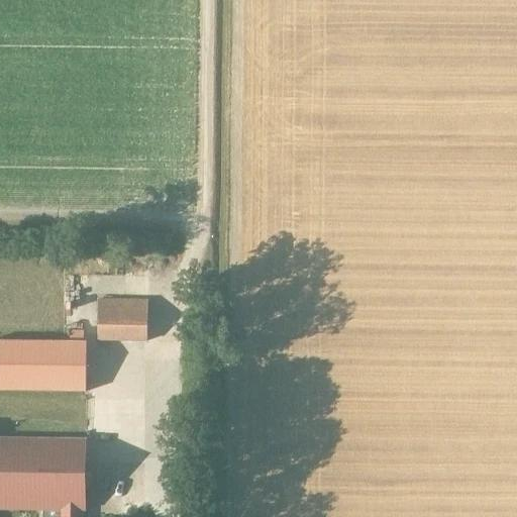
[(0,339),(66,336),(63,287),(0,290),(0,339)]
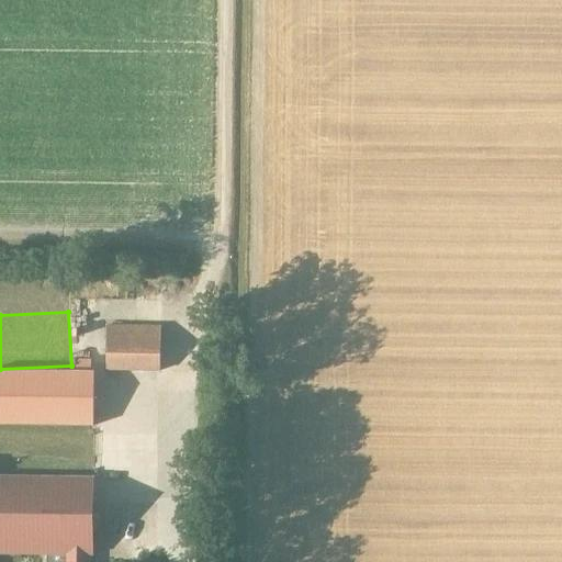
[(160,372),(160,327),(105,326),(105,372),(160,372)]
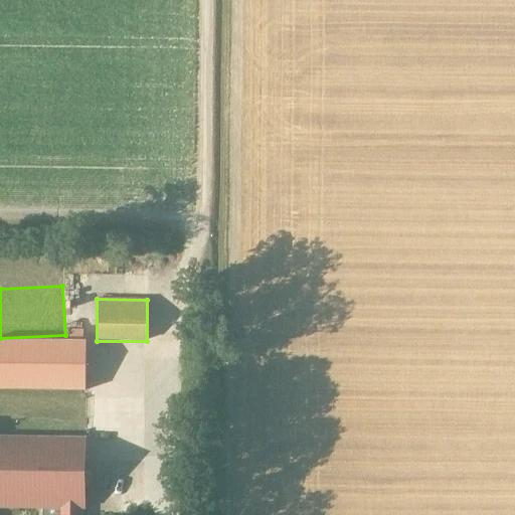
[(86,341),(82,341),(82,330),(69,330),(69,341),(0,340),(0,389),(86,390),(86,341)]
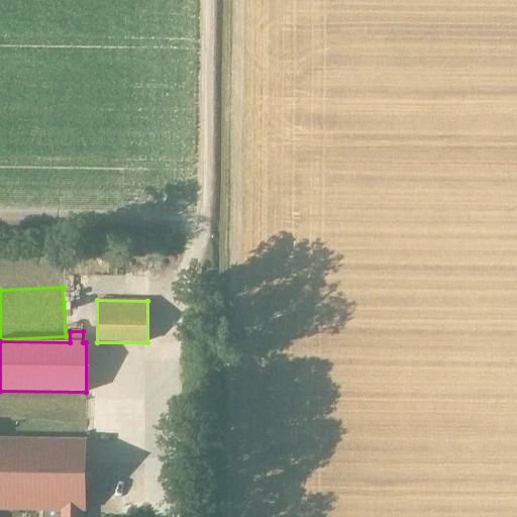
[(88,418),(88,468),(110,468),(109,418),(88,418)]
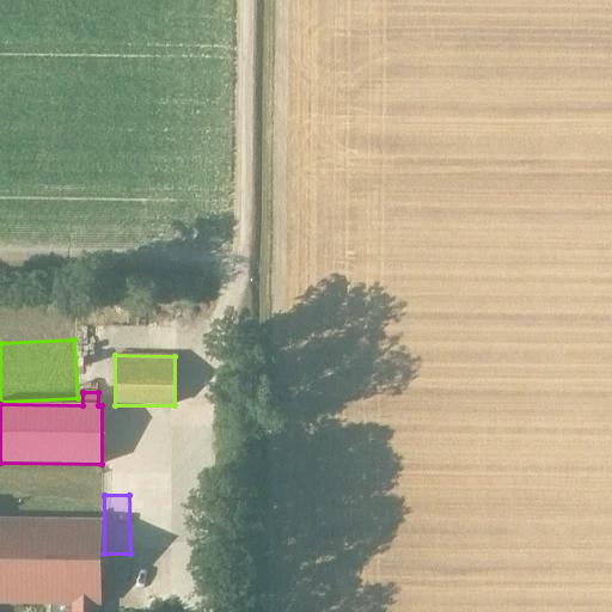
[(0,603),(71,604),(69,611),(95,611),(95,605),(99,605),(101,521),(0,520),(0,603)]
